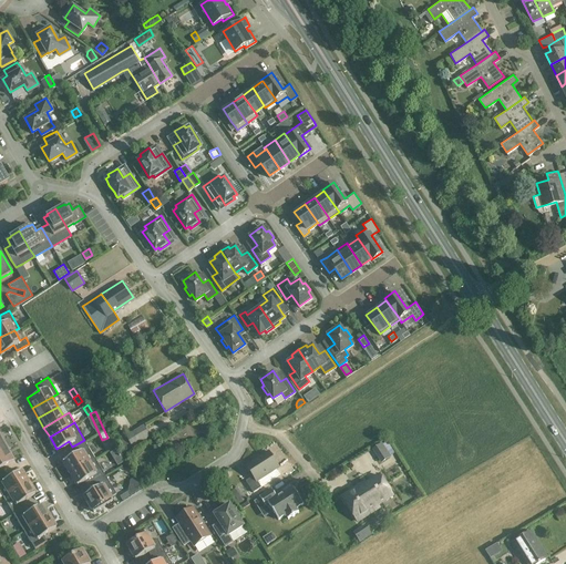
[(132,445),(150,434),(143,423),(125,434),(132,445)]
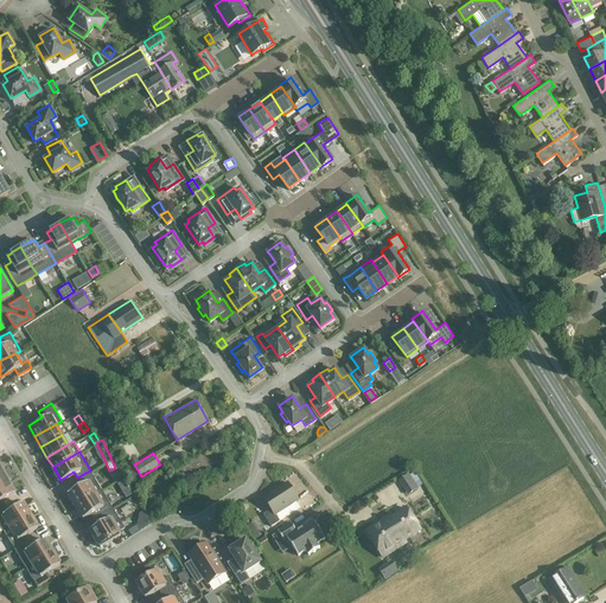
[(77,478),(81,483),(68,492),(75,505),(102,488),(90,470),(77,478)]
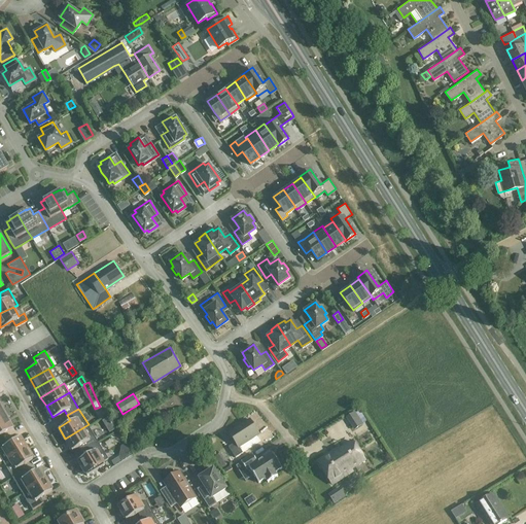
[(355,411),(348,416),(355,427),(362,423),(355,411)]
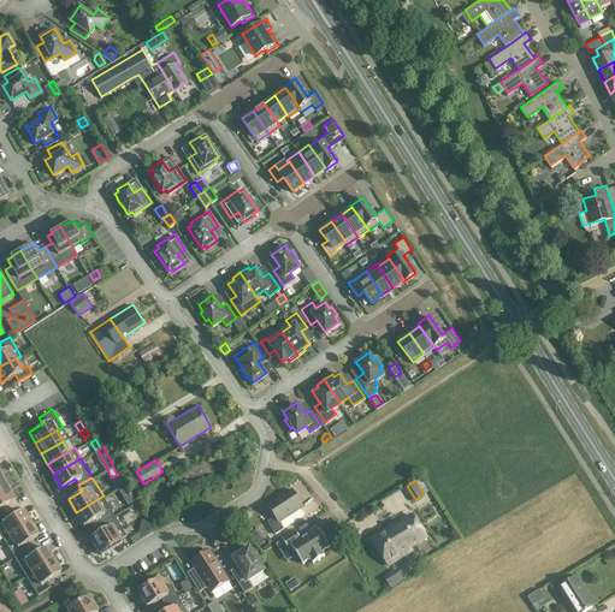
[(129,501),(135,498),(128,485),(122,488),(129,501)]
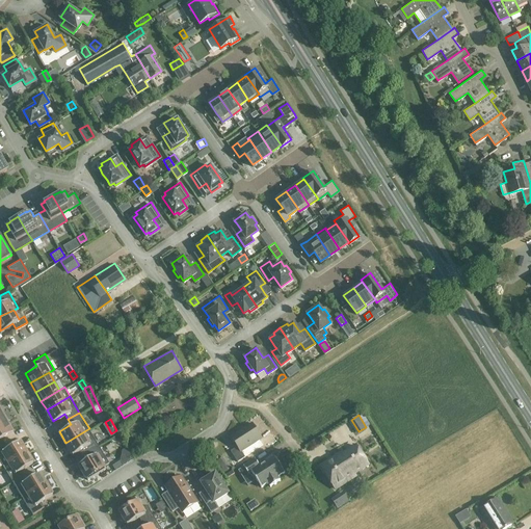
[(0,443),(3,442),(0,437),(12,430),(6,420),(0,423),(0,443)]
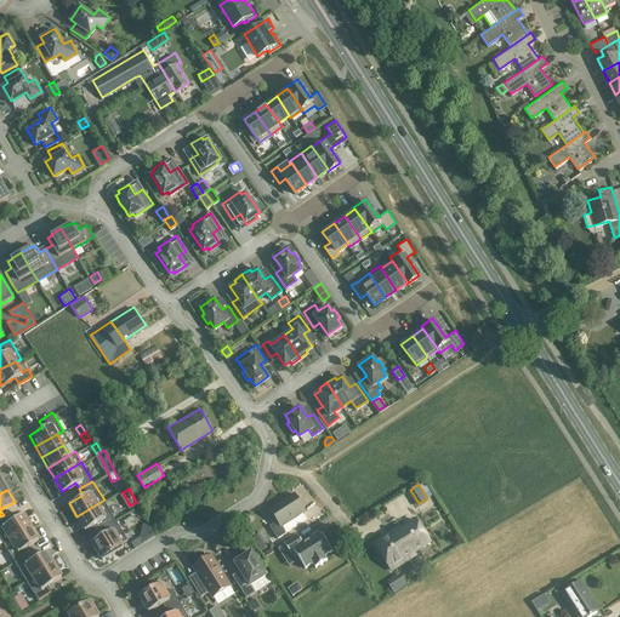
[(277,519),(268,524),(277,537),(285,531),(280,524),(305,509),(294,492),(269,508),(277,519)]
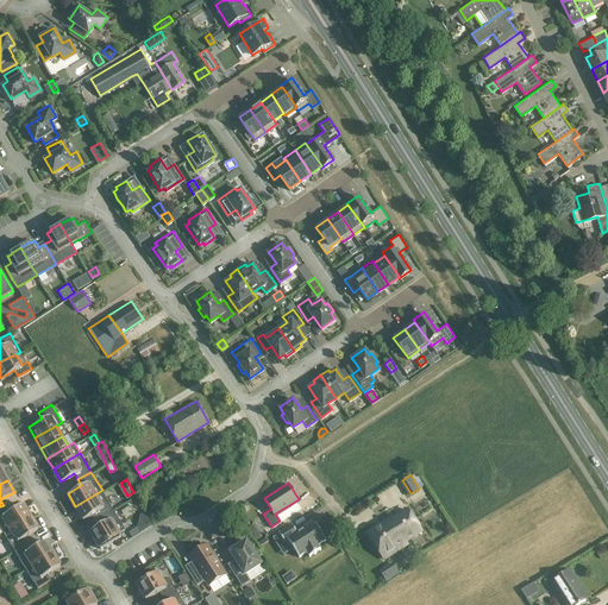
[(75,506),(83,520),(96,511),(100,516),(113,509),(102,490),(75,506)]
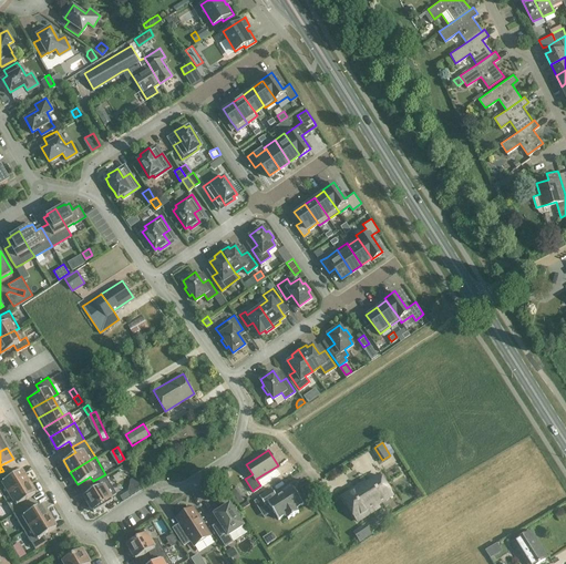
[(27,481),(19,469),(7,477),(3,471),(0,472),(0,493),(1,495),(27,481)]
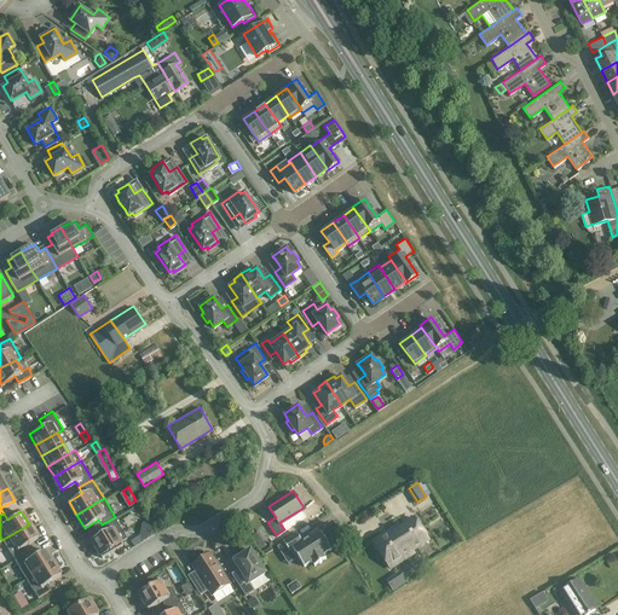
[(122,544),(120,540),(126,537),(115,517),(102,524),(105,531),(91,539),(102,556),(122,544)]
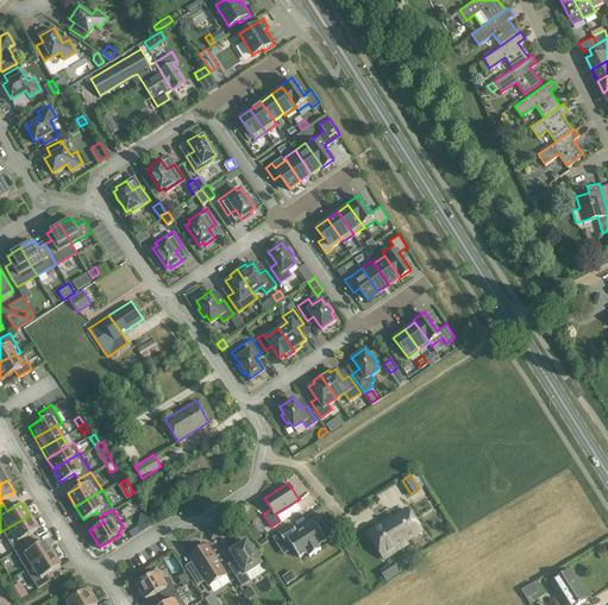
[(407,509),(392,518),(389,516),(367,531),(382,556),(406,541),(405,539),(420,528),(407,509)]
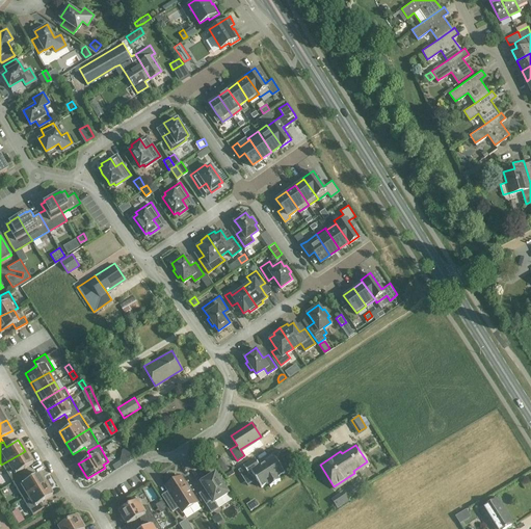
[(25,451),(1,465),(11,481),(23,474),(20,469),(31,461),(25,451)]
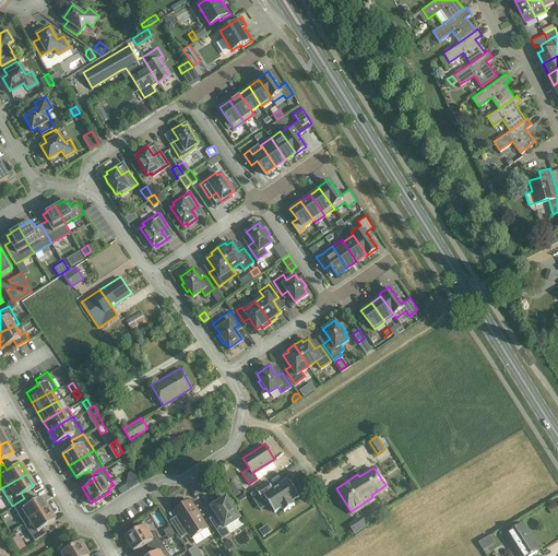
[(235,494),(242,489),(235,477),(227,482),(235,494)]
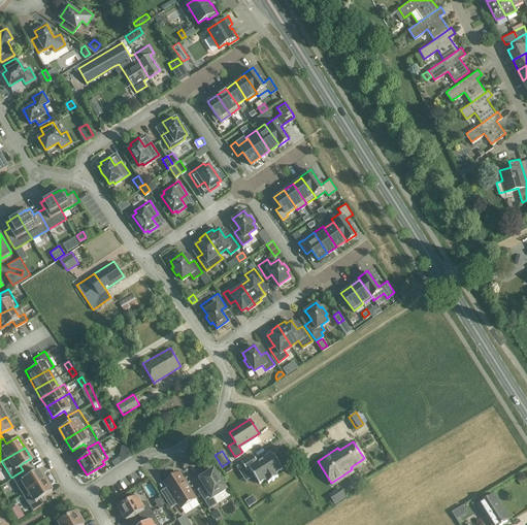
[(258,461),(253,454),(241,461),(241,462),(237,464),(242,471),(244,471),(246,470),(245,469),(250,467),(259,482),(265,478),(268,482),(277,476),(275,471),(282,467),(272,452),(258,461)]
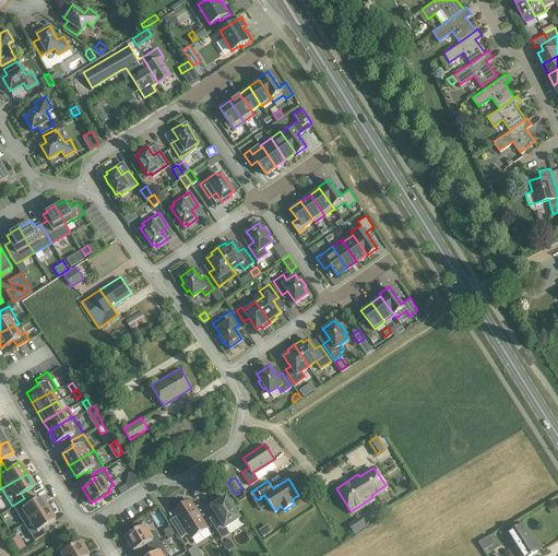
[(121,492),(129,487),(126,483),(118,487),(121,492)]
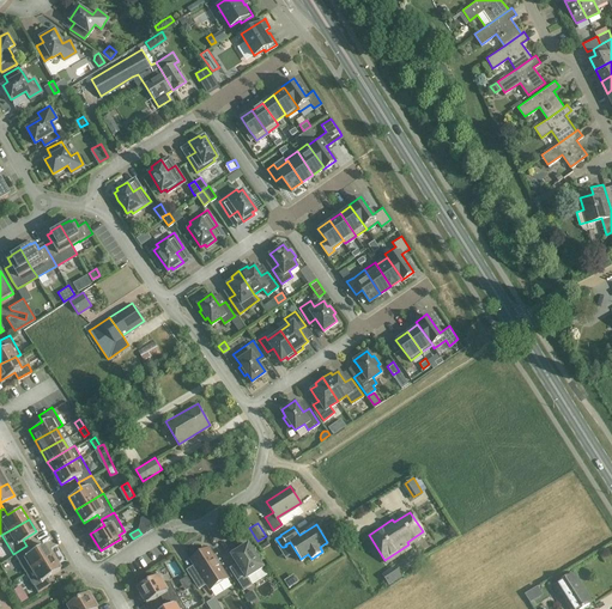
[(238,548),(237,547),(230,550),(231,553),(230,553),(240,567),(232,572),(243,588),(250,583),(247,576),(262,566),(248,542),(238,548)]
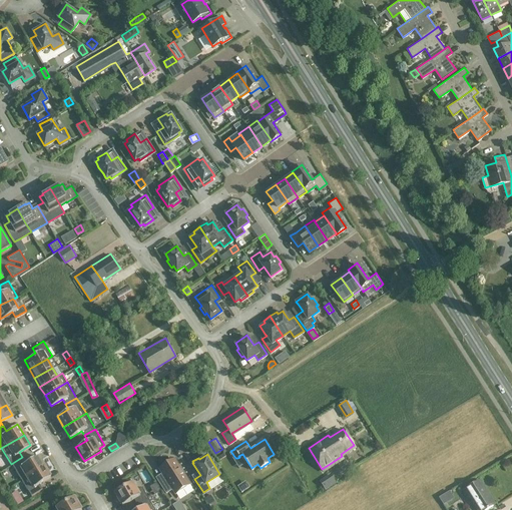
[(22,457),(11,464),(20,479),(42,465),(36,455),(25,461),(22,457)]
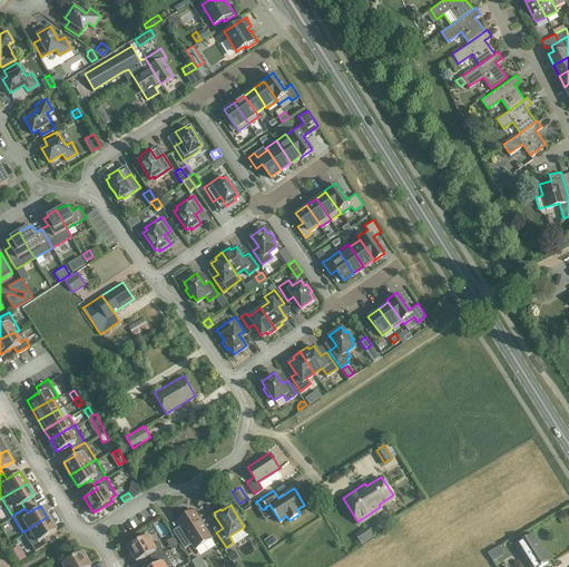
[(176,519),(180,525),(174,529),(184,546),(190,543),(195,548),(212,537),(193,509),(187,512),(186,511),(182,515),(182,516),(176,519)]
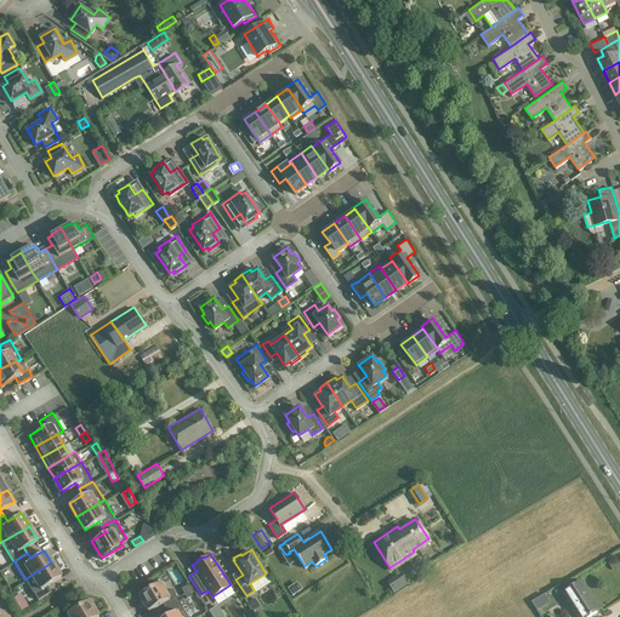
[(46,584),(60,576),(51,563),(24,580),(37,598),(50,590),(46,584)]
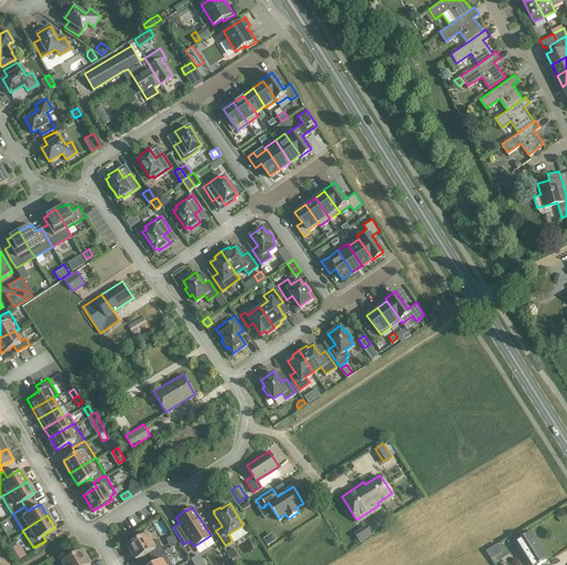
[(154,535),(166,528),(161,515),(148,522),(154,535)]
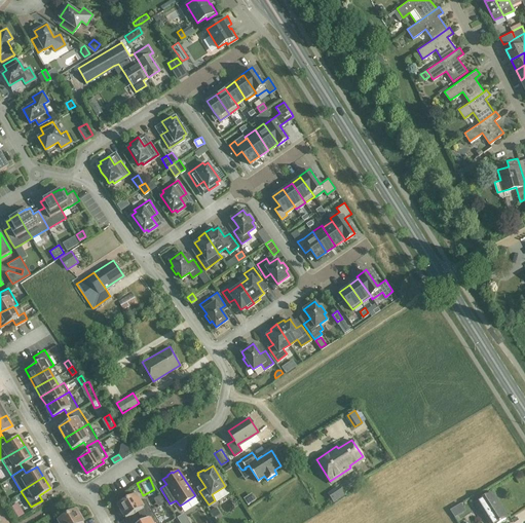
[(336,499),(346,492),(341,484),(330,491),(336,499)]
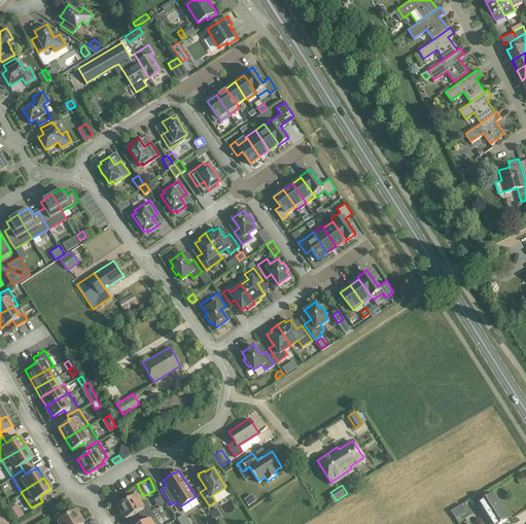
[(492,492),(478,501),(491,523),(495,523),(506,518),(499,507),(501,505),(492,492)]
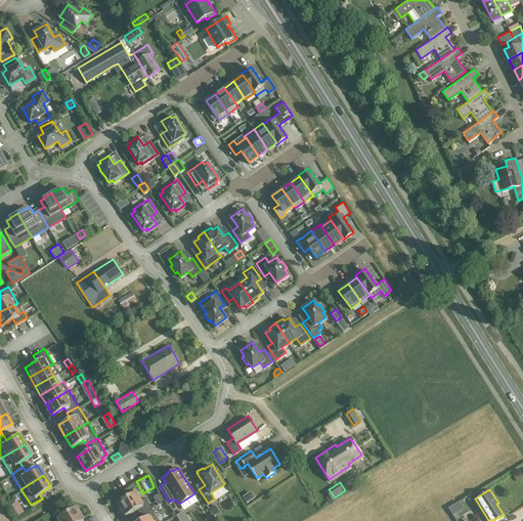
[(125,515),(136,509),(139,513),(150,507),(144,495),(139,498),(134,490),(117,501),(125,515)]
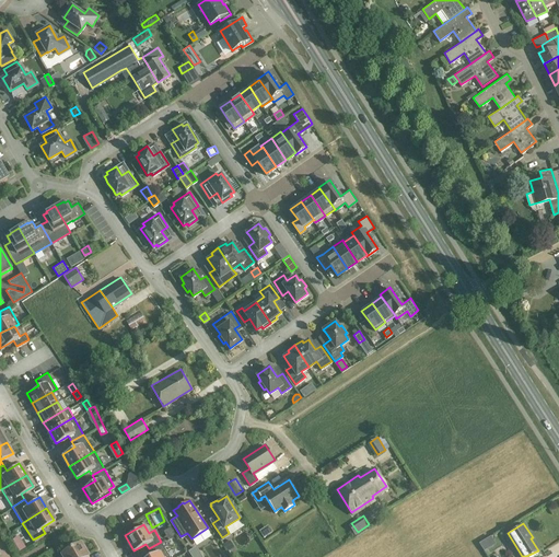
[(488,533),(476,541),(480,548),(492,541),(488,533)]
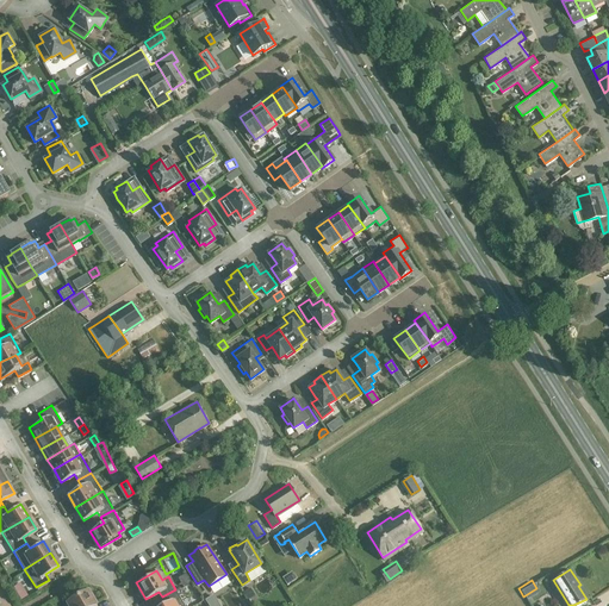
[(93,605),(97,605),(87,587),(67,599),(69,605),(93,605)]
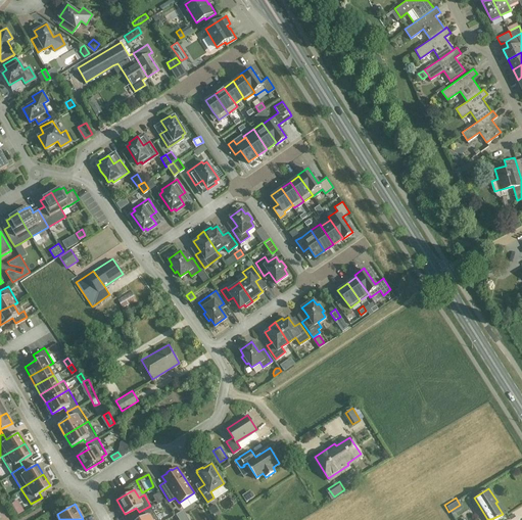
[(215,504),(208,508),(212,513),(219,510),(215,504)]
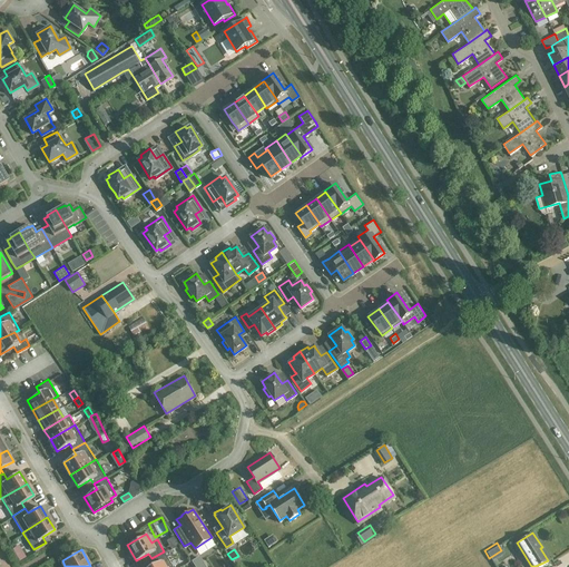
[(173,566),(164,551),(151,558),(155,564),(148,566),(173,566)]
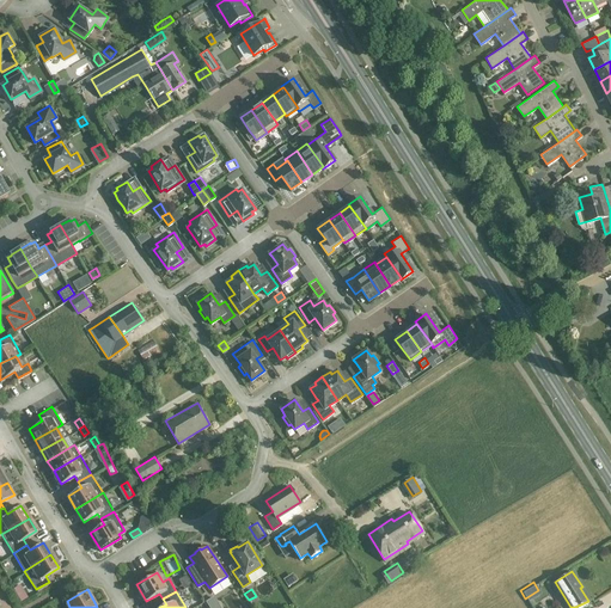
[(221,607),(213,595),(205,600),(209,607),(221,607)]
